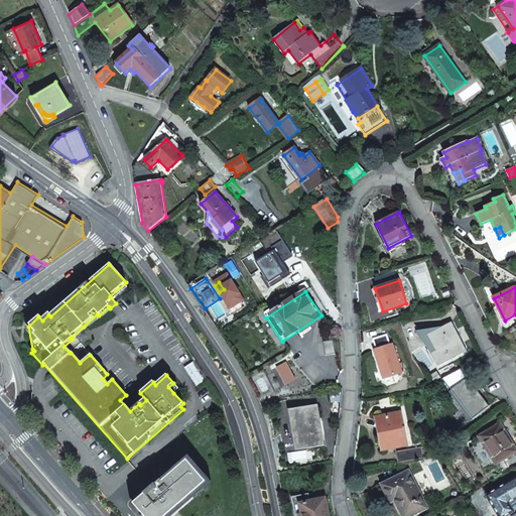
[(84,327),(71,338),(73,339),(73,340),(86,330),(84,327)]
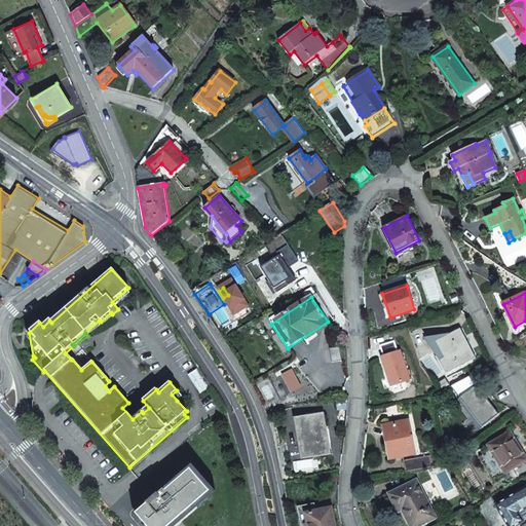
[(460,349),(458,346),(451,334),(424,338),(441,363),(434,368),(440,378),(476,358),(468,345),(460,349)]
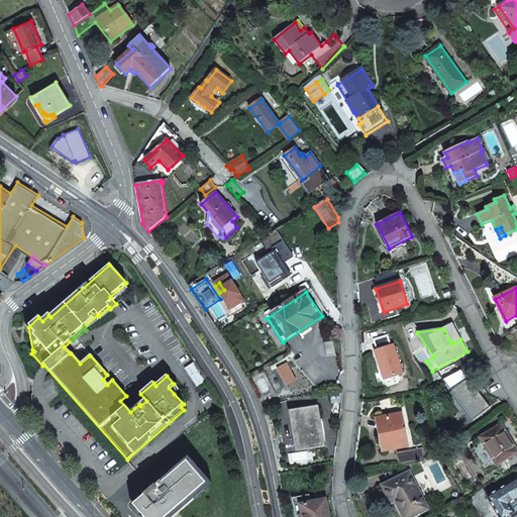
[(458,335),(450,340),(452,343),(460,339),(458,335)]
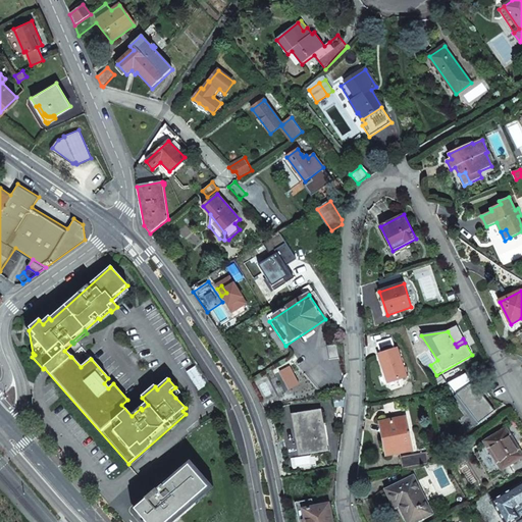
[(467,373),(449,383),(466,406),(465,406),(470,413),(470,412),(478,423),(496,411),(467,373)]
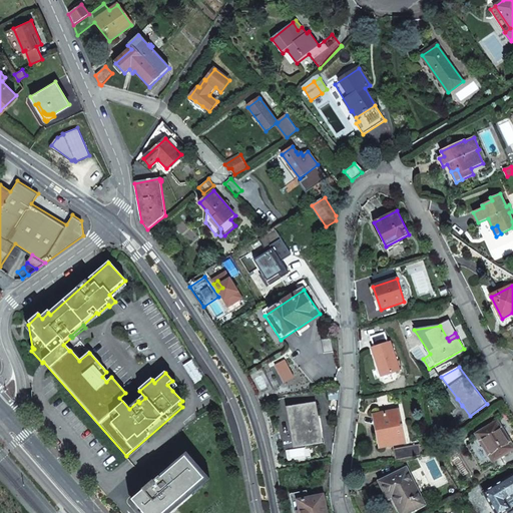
[(172,381),(167,385),(172,391),(177,387),(172,381)]
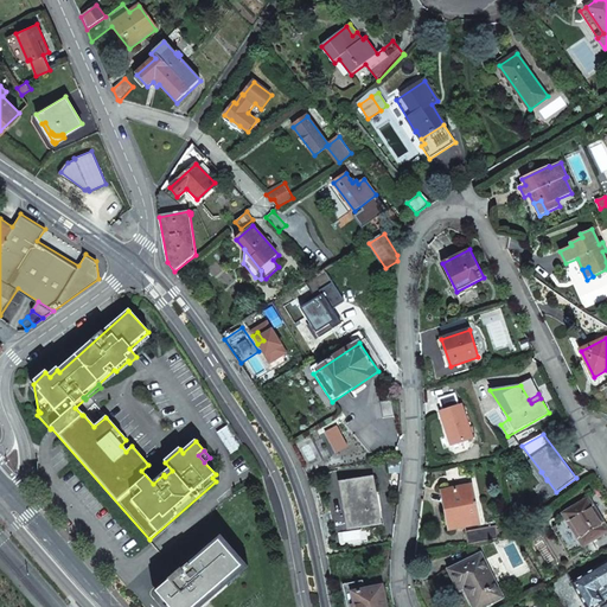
[(390,472),(401,472),(402,460),(395,459),(389,460),(390,472)]
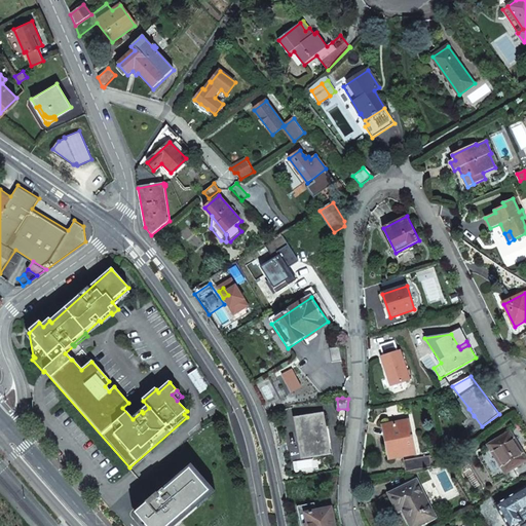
[(295,420),(302,457),(329,452),(322,415),(295,420)]
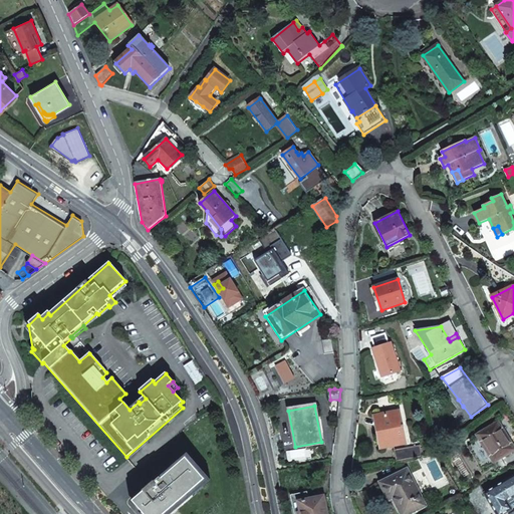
[(400,412),(379,416),(383,436),(378,437),(381,449),(407,444),(400,412)]
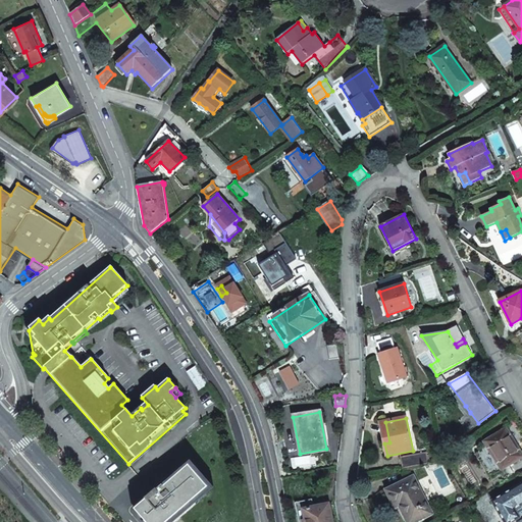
[(389,442),(385,422),(380,423),(384,444),(389,442)]
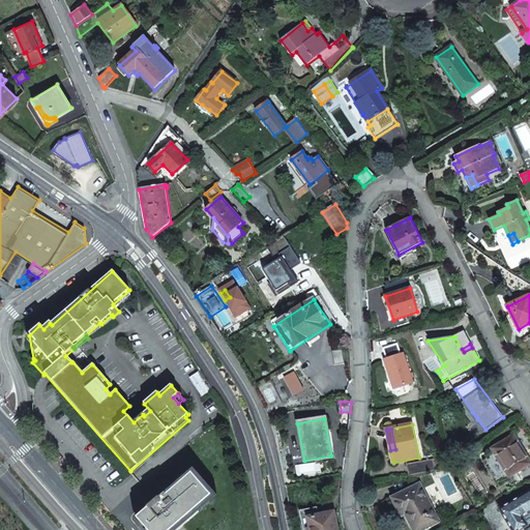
[(529,462),(513,436),(494,448),(510,476),(529,464),(529,462)]
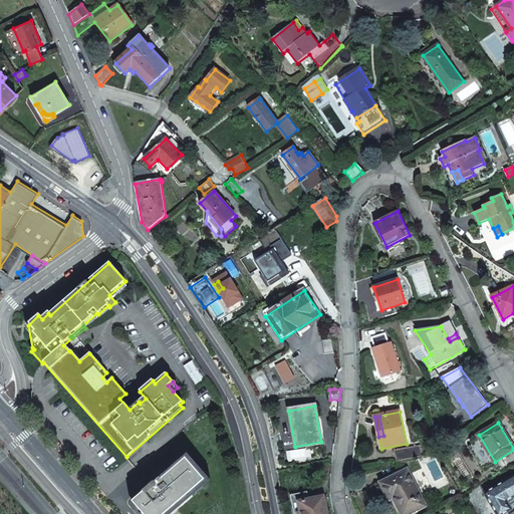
[(397,463),(423,457),(421,446),(395,452),(397,463)]
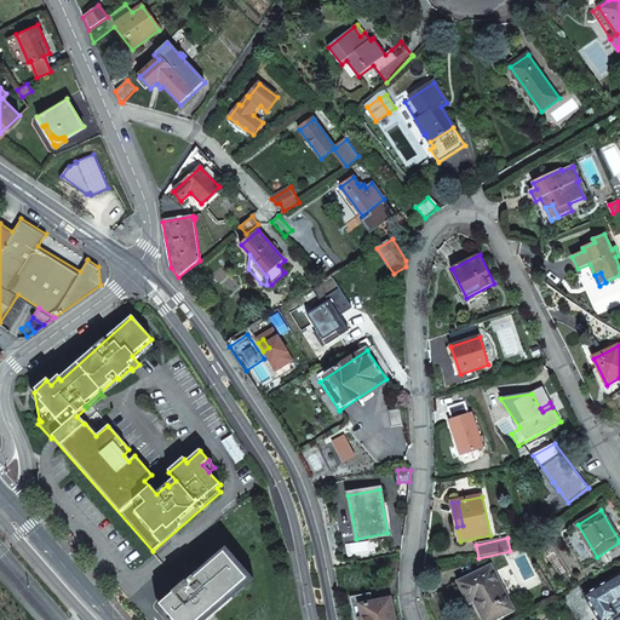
[(239,619),(222,601),(246,579),(222,551),(160,607),(172,619),(239,619)]
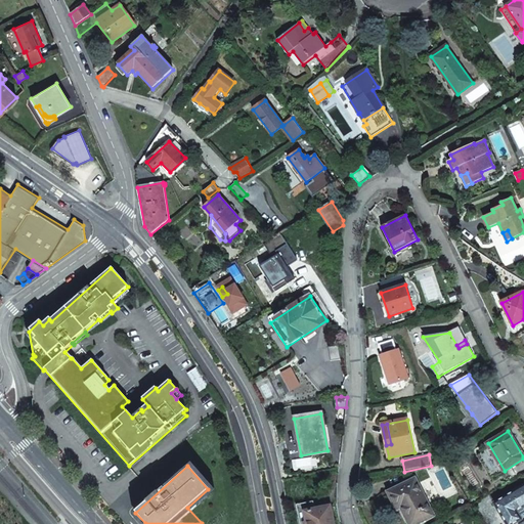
[(415,479),(388,492),(397,510),(401,507),(409,523),(417,523),(434,516),(415,479)]
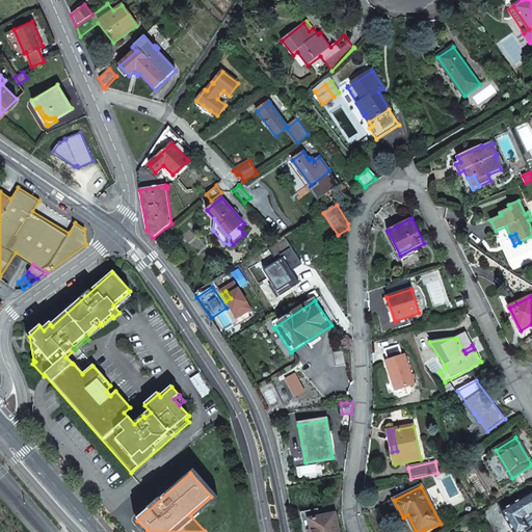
[(531,494),(503,511),(514,531),(522,531),(529,528),(525,520),(531,514),(531,494)]
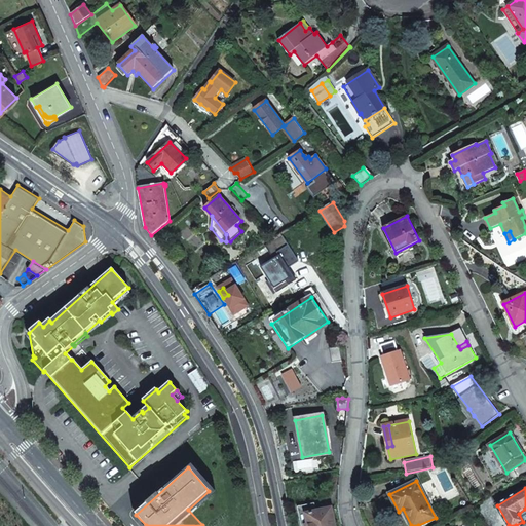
[(305,525),(304,525),(335,525),(331,508),(315,511),(313,503),(297,506),(299,516),(305,515),(308,525),(305,525)]
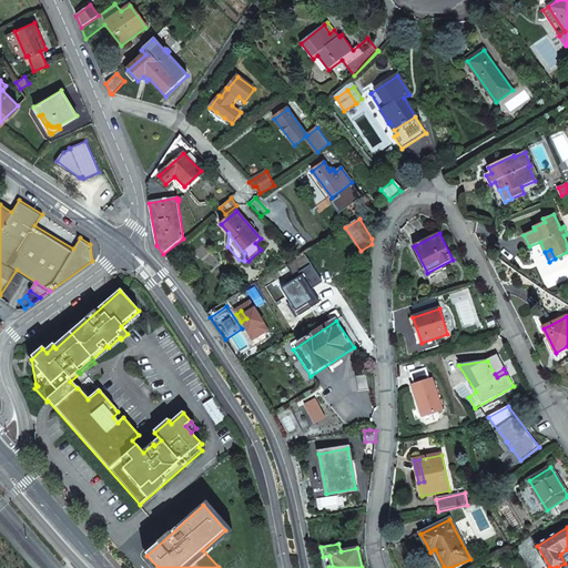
[(325,567),(328,567),(330,567),(333,567),(330,556),(323,557),(325,567)]
